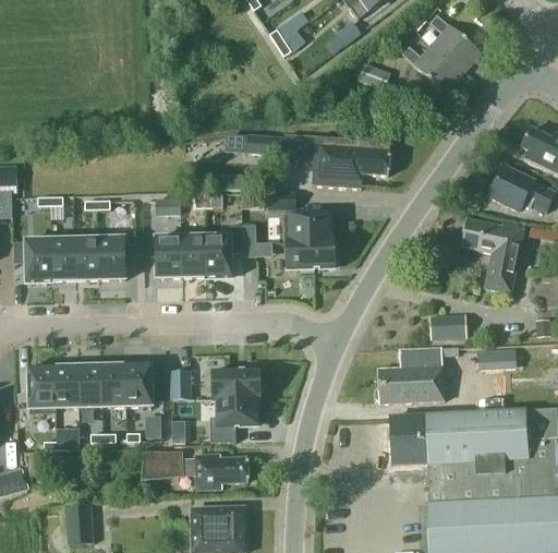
[(247,0),(253,10),(254,9),(261,4),(257,0),(247,0)]
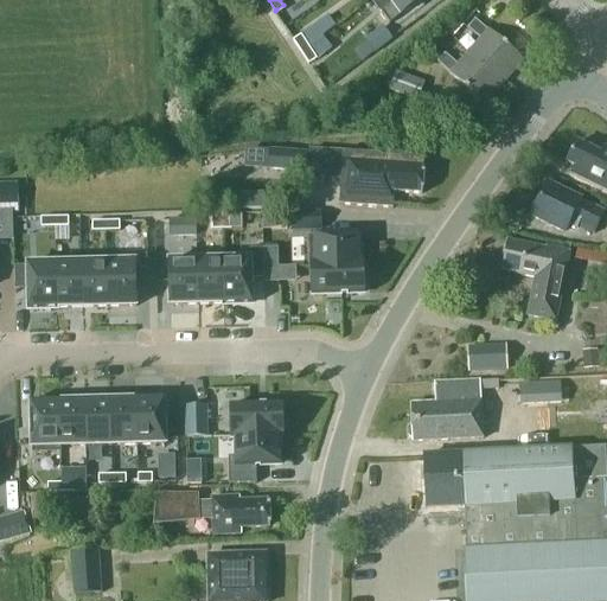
[(390,0),(381,7),(390,19),(415,0),(390,0)]
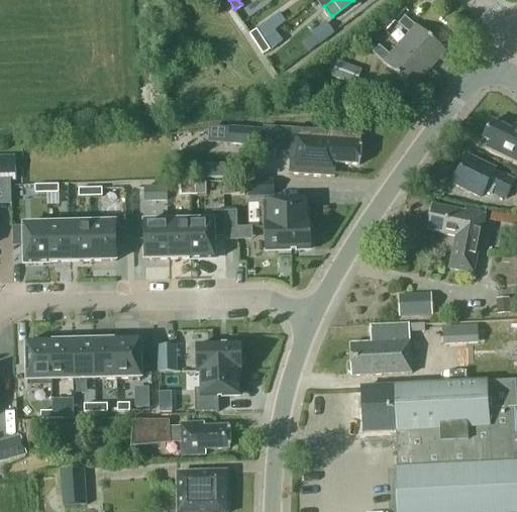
[(399,41),(428,67),(445,48),(416,23),(415,23),(404,14),(397,21),(409,31),(399,41)]
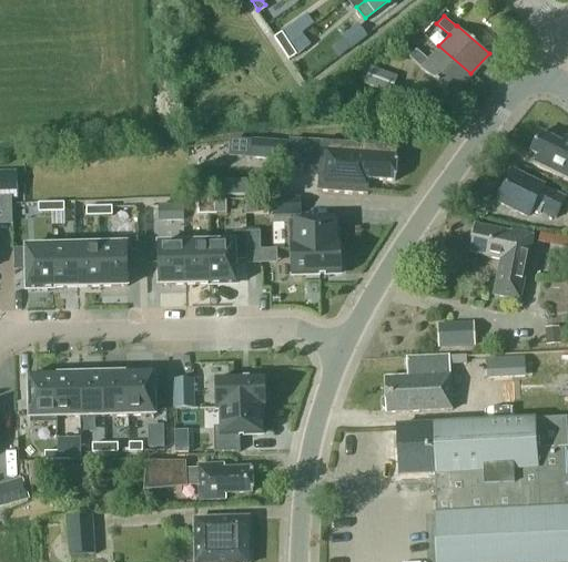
[(294,20),(282,29),(288,40),(302,30),(294,20)]
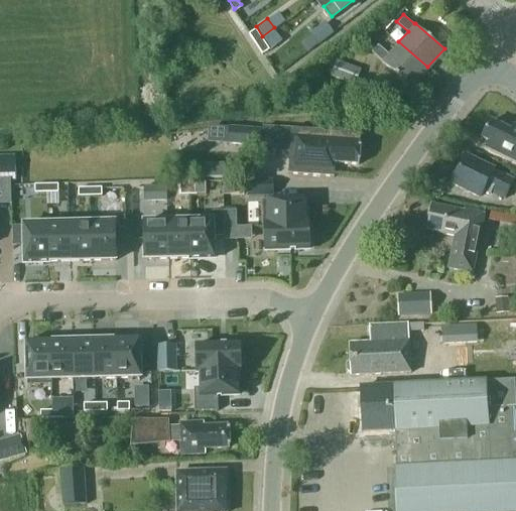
[(326,18),(310,30),(318,40),(319,41),(335,29),(334,28),(326,18)]
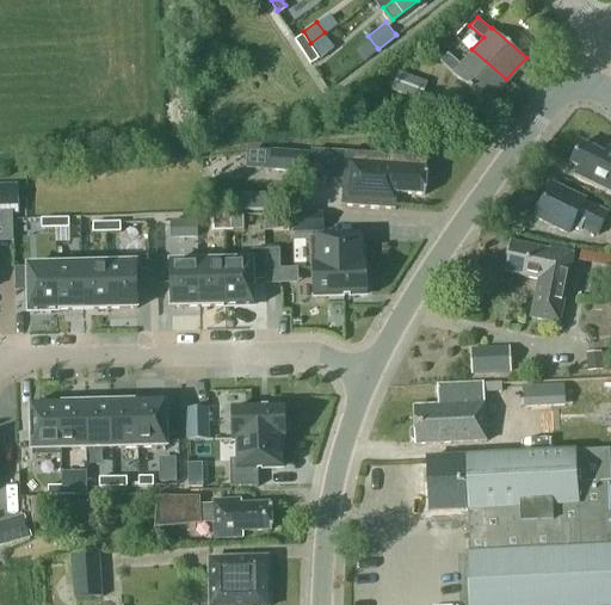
[(295,36),(302,49),(303,48),(310,43),(303,31),(295,36)]
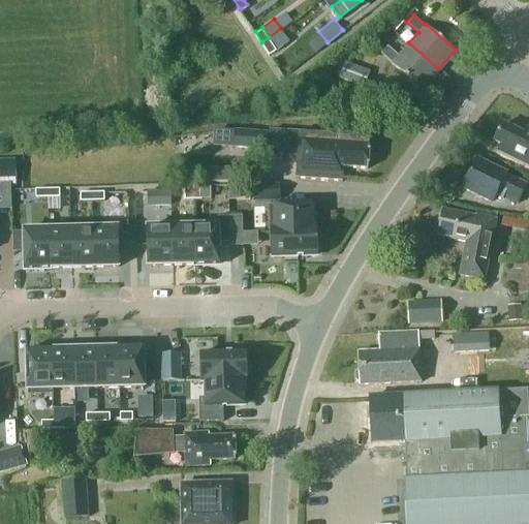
[(262,41),(261,42),(269,53),(276,48),(269,37),(262,41)]
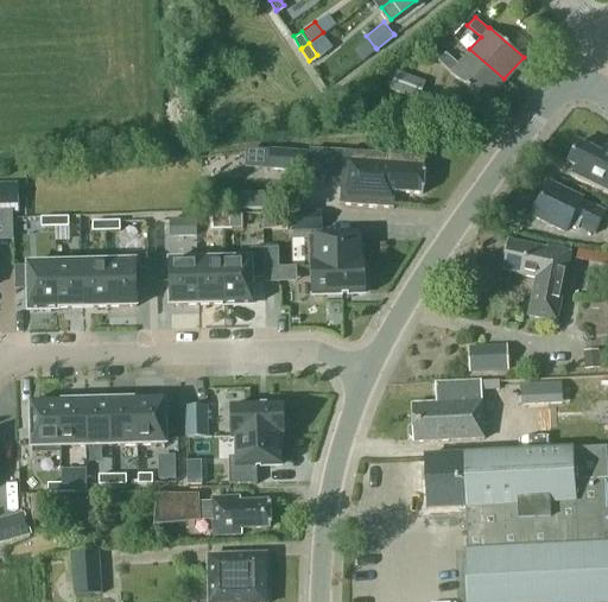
[(504,78),(469,49),(458,62),(445,50),(437,59),(451,70),(450,71),(485,101),(504,78)]
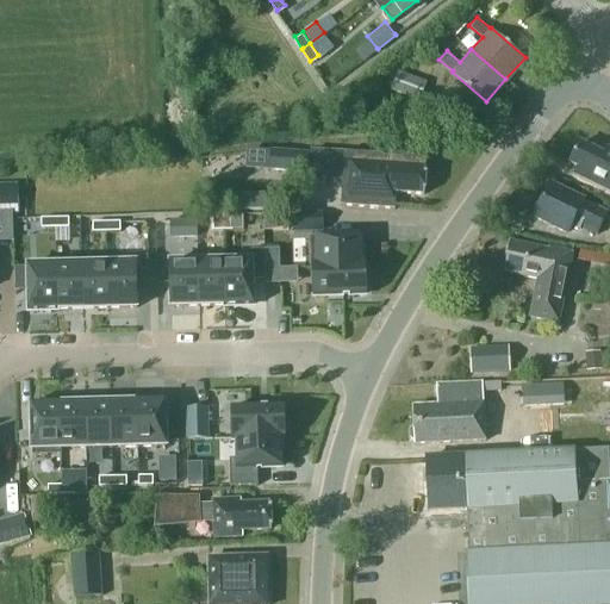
[(427,79),(399,68),(391,87),(419,98),(427,79)]
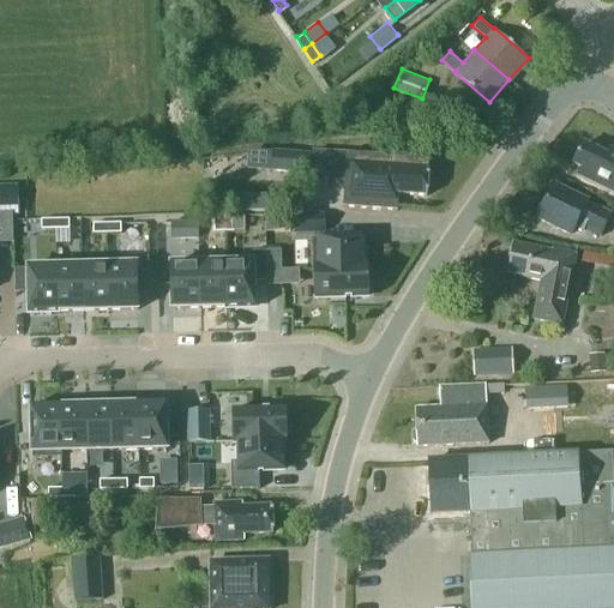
[(606,150),(582,138),(572,158),(596,170),(593,178),(613,188),(613,145),(609,143),(606,150)]
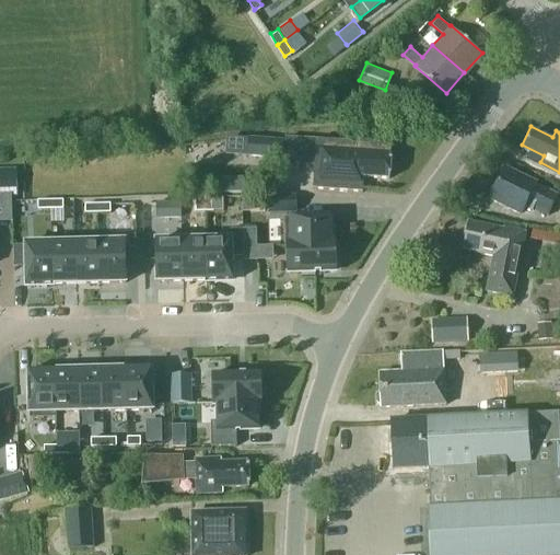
[(389,135),(353,133),(353,138),(314,135),(312,184),(360,186),(361,172),(387,173),(389,135)]
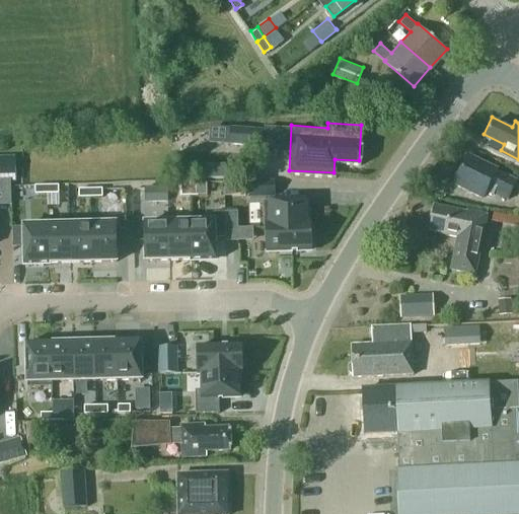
[(231,124),(230,140),(263,143),(264,127),(231,124)]
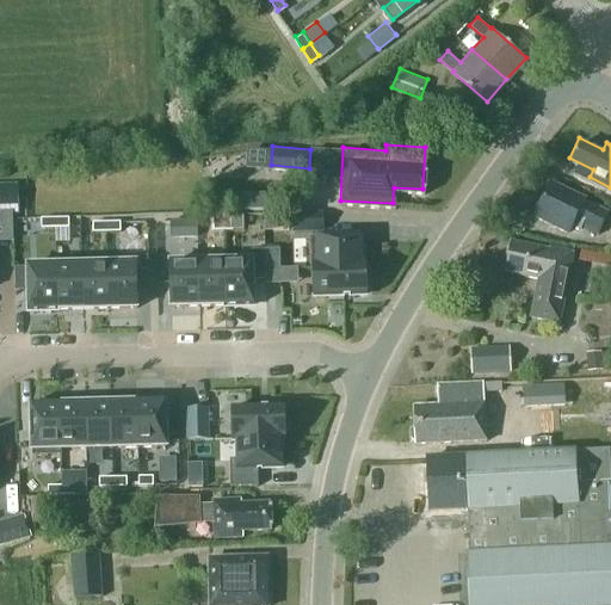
[(582,195),(550,179),(542,197),(536,203),(534,214),(565,229),(571,217),(596,230),(606,209),(581,196),(582,195)]
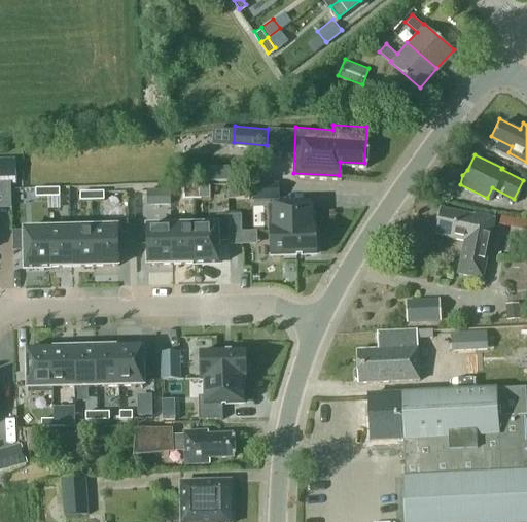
[(0,180),(16,180),(15,155),(0,155),(0,180)]
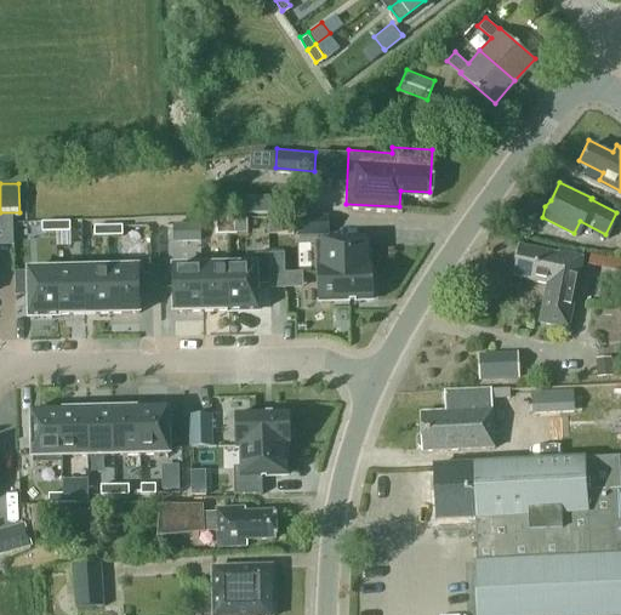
[(246,195),(246,210),(271,210),(269,194),(246,195)]
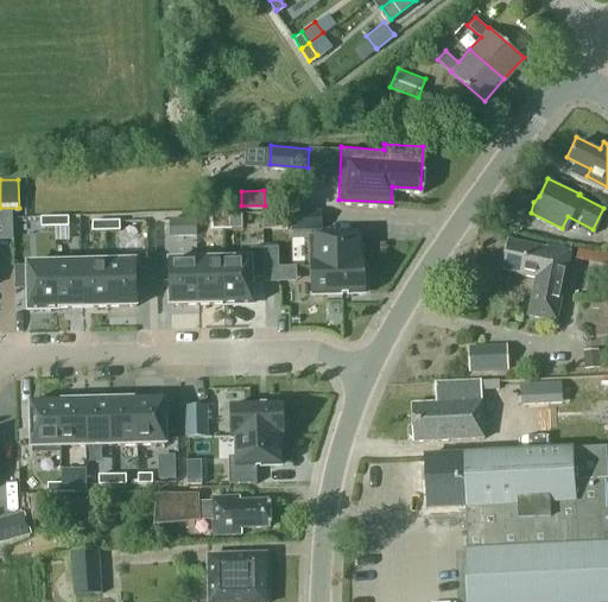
[(320,227),(320,206),(290,206),(290,227),(320,227)]
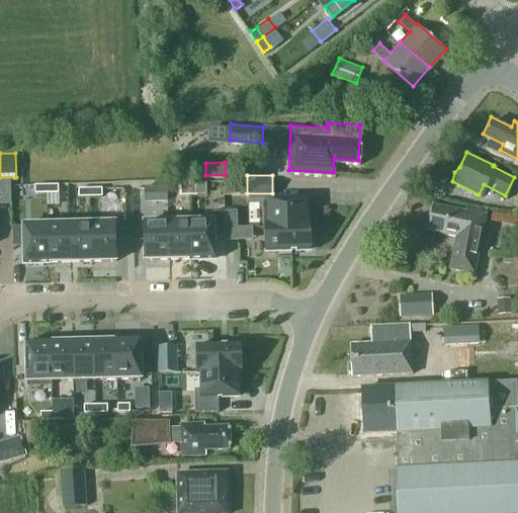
[(188,180),(180,180),(181,192),(189,192),(188,180)]
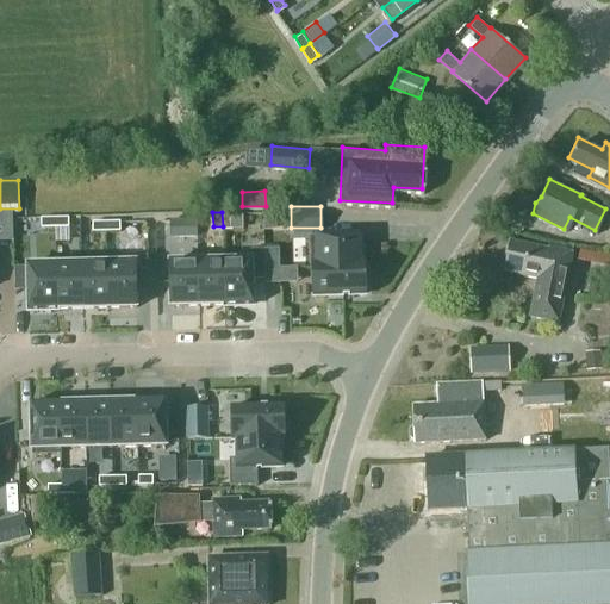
[(231,212),(222,212),(223,226),(232,226),(231,212)]
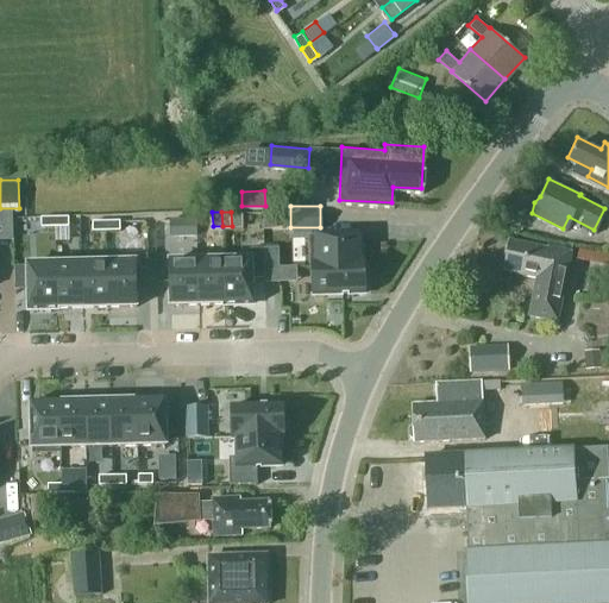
[(55,214),(41,214),(41,224),(55,224),(55,214)]
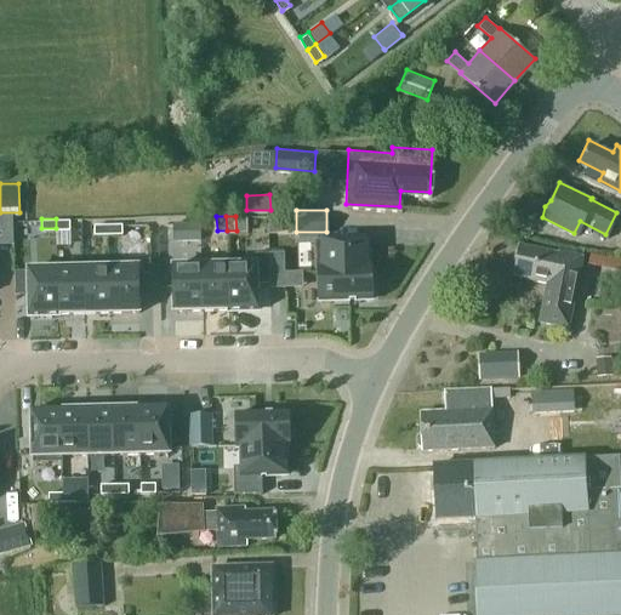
[(69,218),(56,218),(56,228),(70,228),(69,218)]
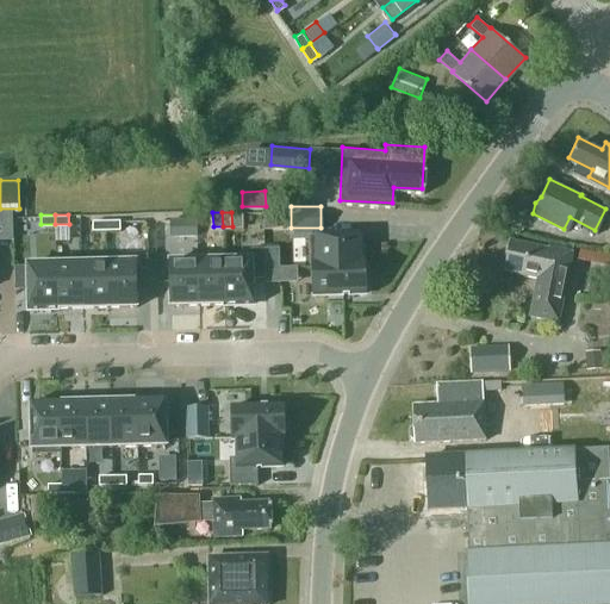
[(197,217),(170,217),(170,234),(198,232),(197,217)]
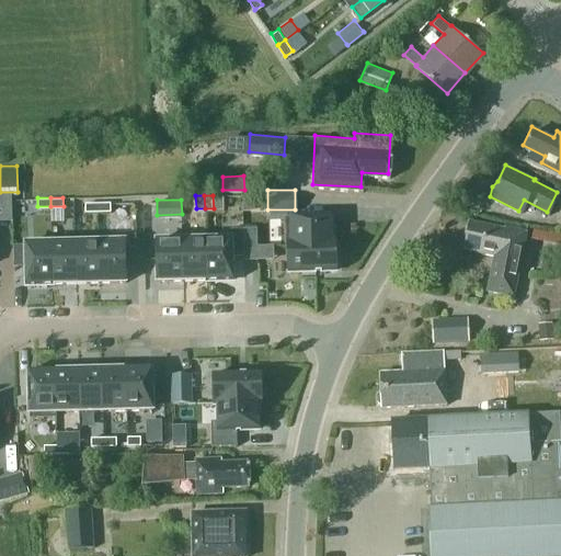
[(98,201),(86,201),(86,211),(98,210),(98,201)]
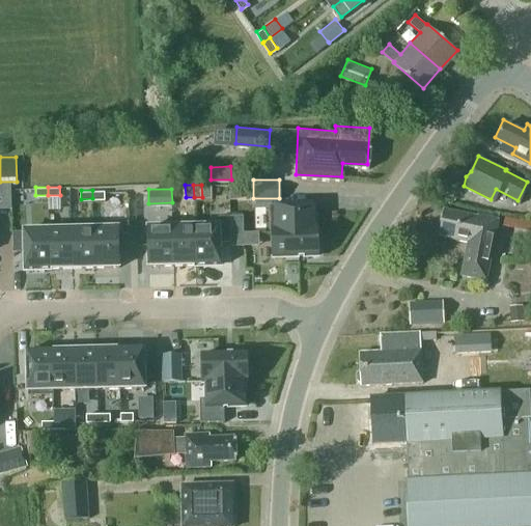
[(105,190),(92,190),(92,198),(105,198),(105,190)]
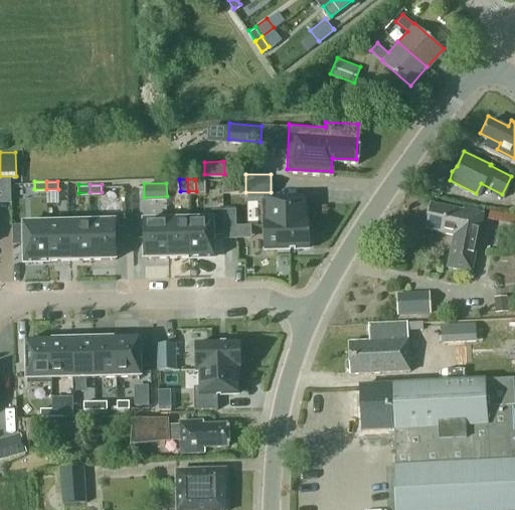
[(263,197),(263,222),(307,221),(307,220),(305,220),(304,196),(263,197)]
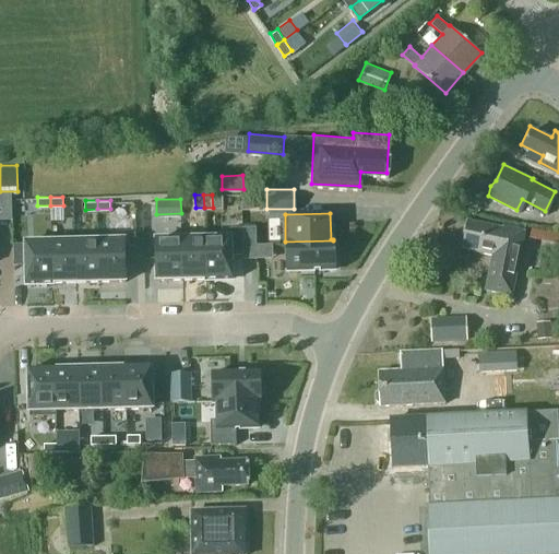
[(502,224),(467,217),(467,221),(464,223),(463,231),(465,234),(463,246),(494,251),(487,287),(512,292),(524,225),(502,222),(502,224)]
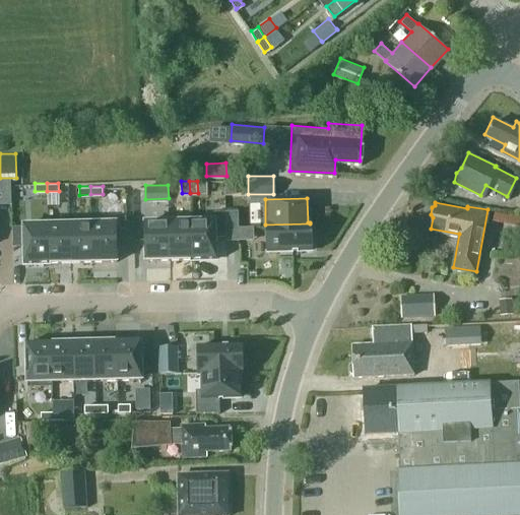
[(239,226),(238,208),(225,209),(225,210),(225,218),(226,235),(226,238),(239,238),(239,226)]
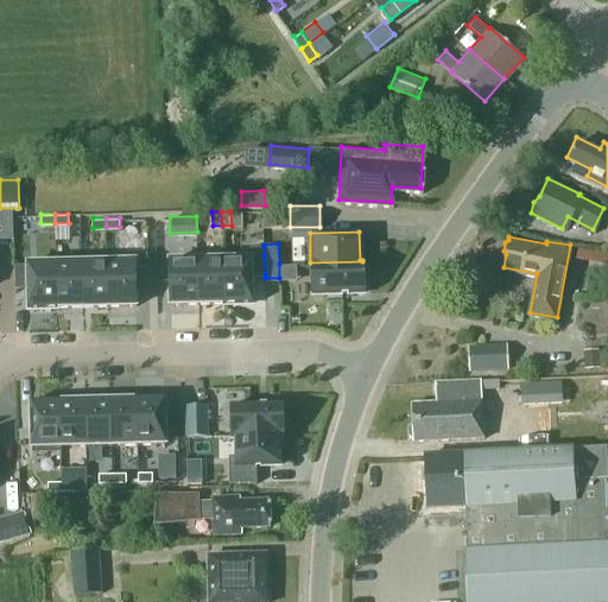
[(249,257),(223,257),(225,301),(252,301),(251,274),(265,274),(264,255),(264,246),(264,245),(249,245),(249,257)]
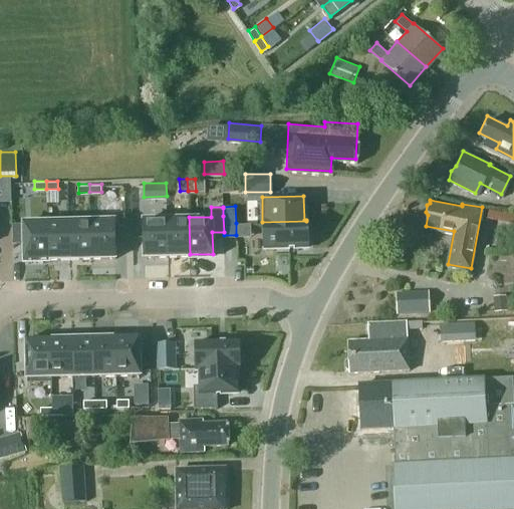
[(189,217),(166,218),(167,255),(190,254),(189,217)]
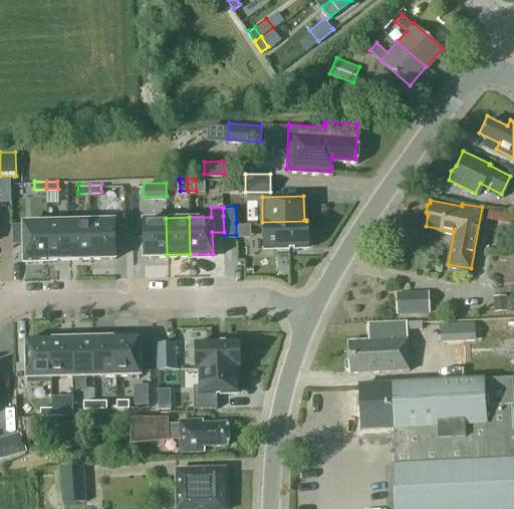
[(166,218),(143,218),(144,255),(167,255),(166,218)]
